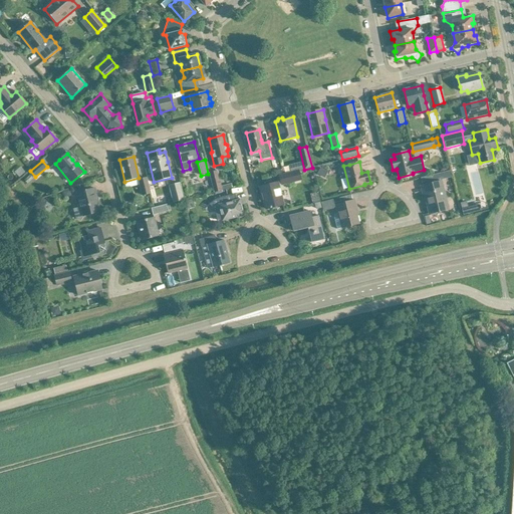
[(328,172),(320,168),(317,175),(325,179),(328,172)]
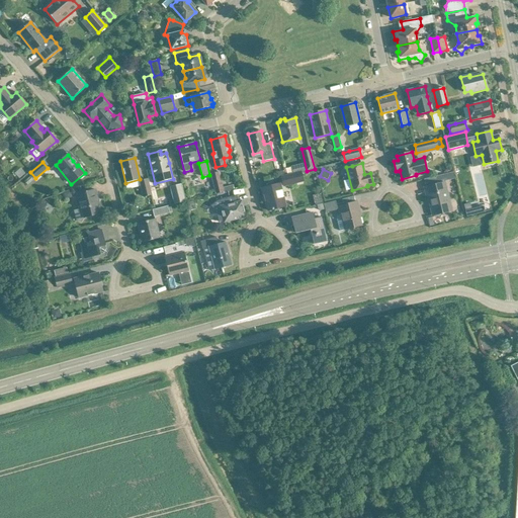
[(224,192),(223,188),(219,172),(210,174),(216,193),(224,192)]
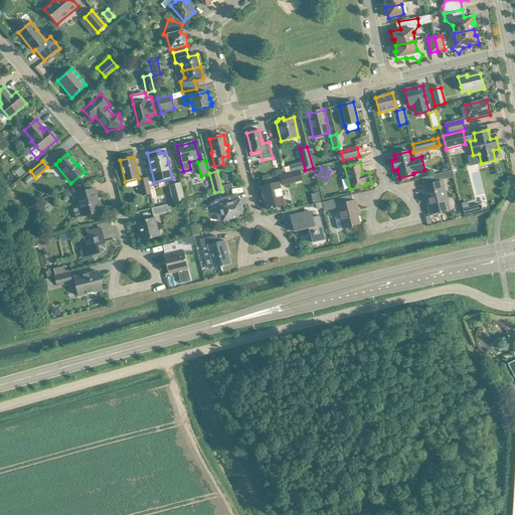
[(283,175),(280,176),(282,185),(302,180),(299,171),(283,175)]
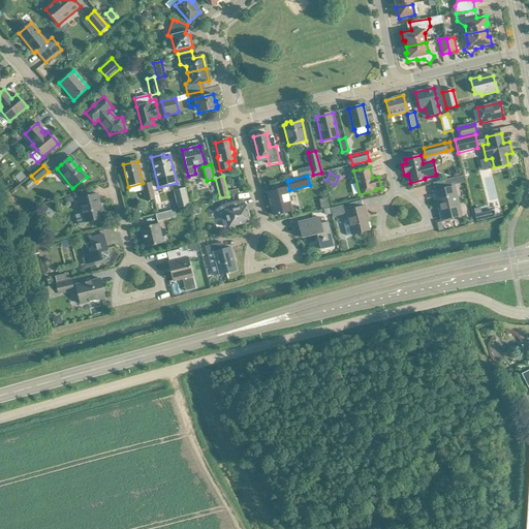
[(214,179),(207,181),(210,195),(218,193),(214,179)]
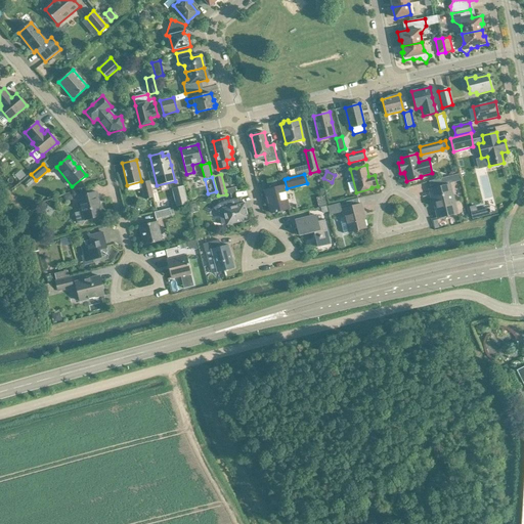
[(145,200),(154,198),(149,181),(141,183),(145,200)]
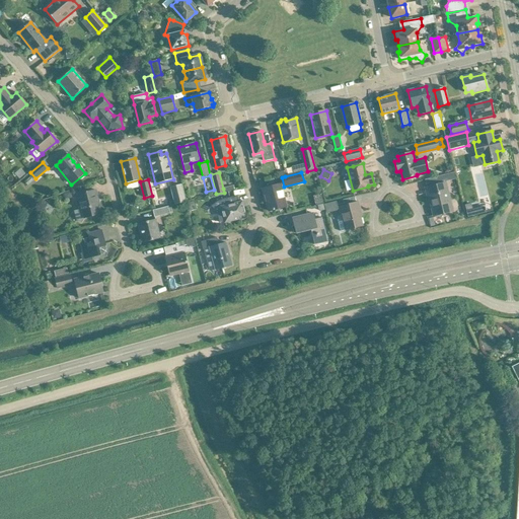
[(425,188),(427,197),(428,196),(433,216),(452,212),(445,182),(425,188)]
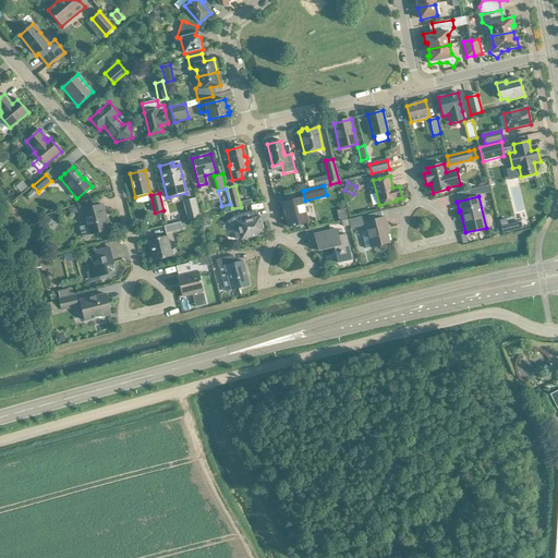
[(189,220),(199,218),(194,198),(184,202),(189,220)]
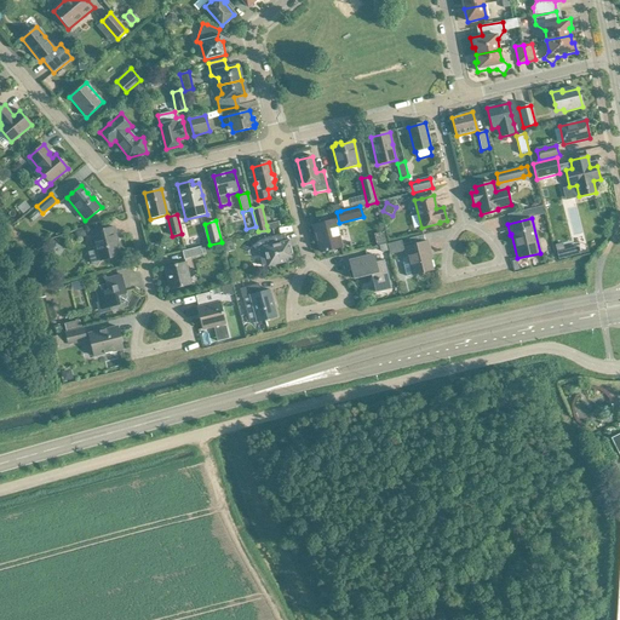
[(336,220),(326,223),(314,225),(321,252),(342,247),(336,220)]
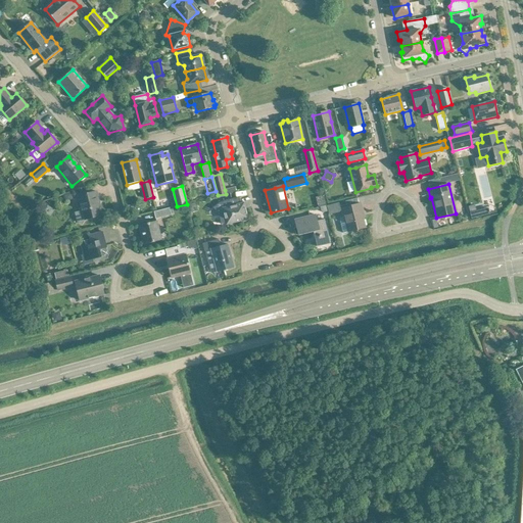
[(79,196),(82,210),(75,212),(77,222),(82,225),(85,220),(101,216),(97,201),(99,201),(97,192),(79,196)]
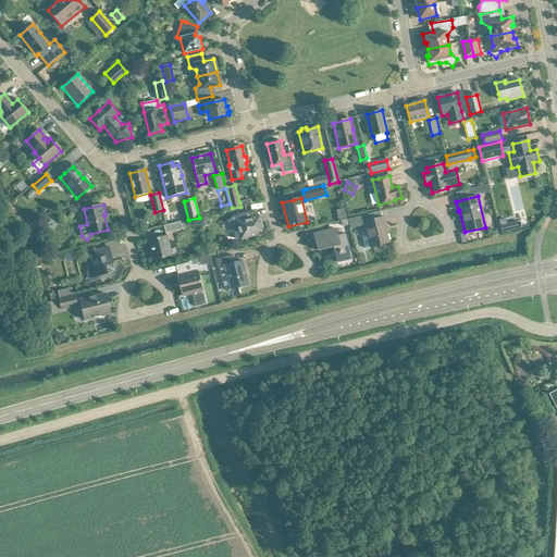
[(258,218),(258,217),(257,218),(255,211),(257,210),(256,210),(246,212),(238,214),(236,215),(233,218),(229,220),(226,222),(229,224),(232,223),(236,239),(239,238),(240,239),(264,234),(261,223),(259,223),(258,218)]
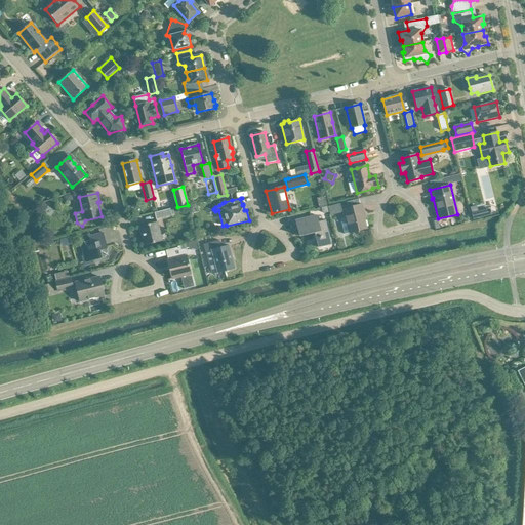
[(349,223),(341,225),(344,234),(351,232),(351,233),(366,229),(363,213),(364,212),(362,204),(360,205),(358,199),(347,202),(348,208),(342,209),(342,211),(345,217),(348,217),(349,223)]
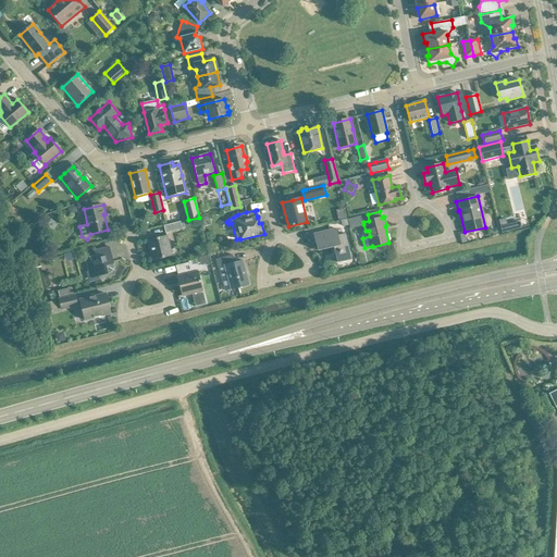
[(336,226),(347,225),(346,215),(335,217),(336,226)]
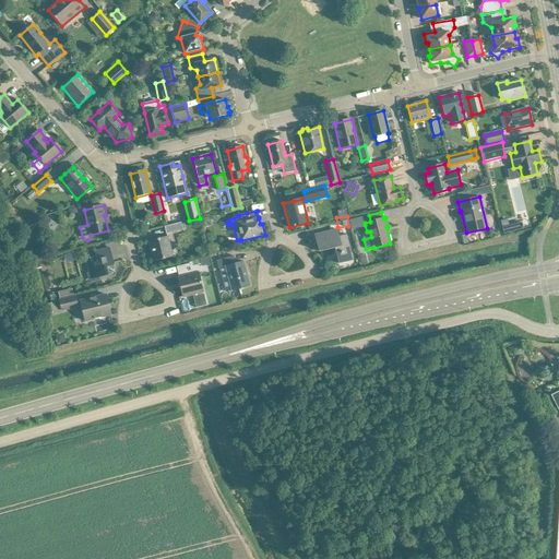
[(363,216),(349,219),(351,228),(352,228),(365,225),(365,223),(363,216)]
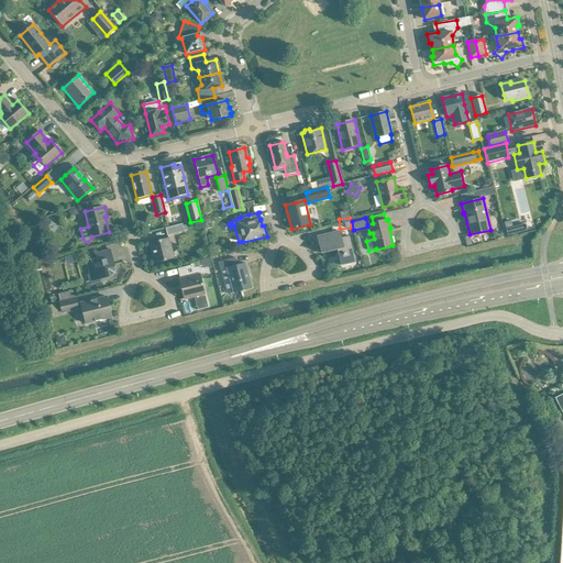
[(206,231),(213,229),(211,220),(203,222),(206,231)]
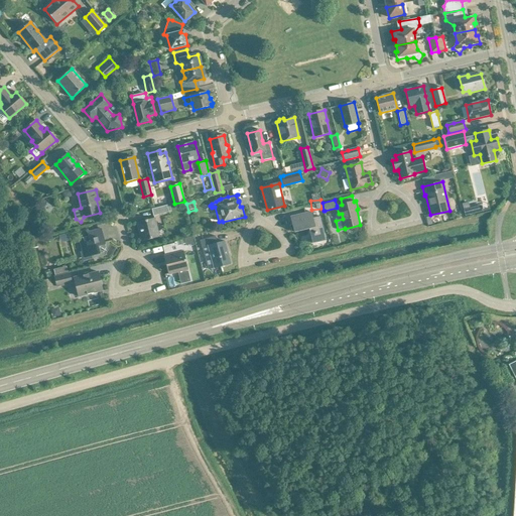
[(468,203),(463,205),(466,216),(471,215),(470,209),(468,203)]
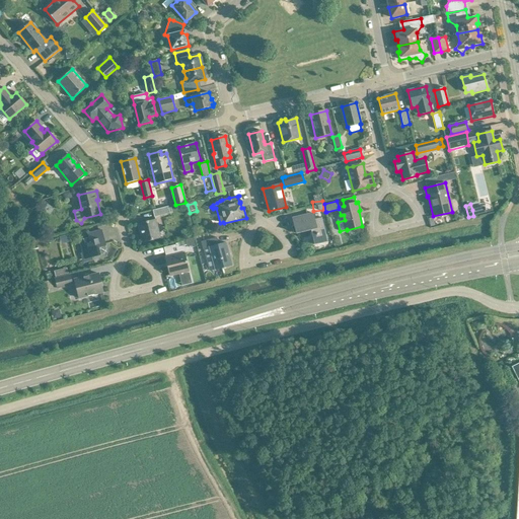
[(154,217),(169,214),(168,207),(152,211),(154,217)]
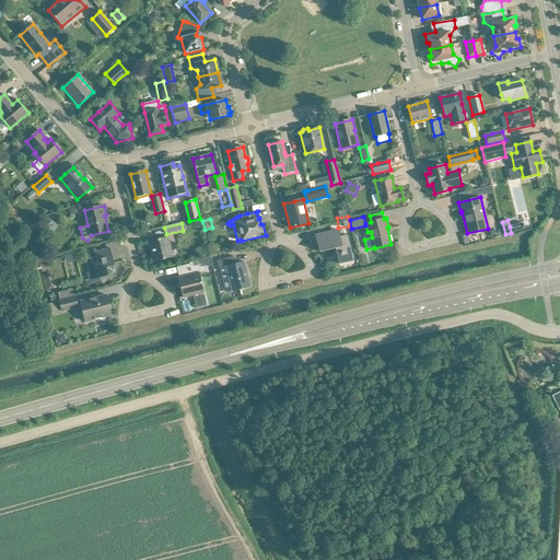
[(338,230),(326,233),(315,235),(318,248),(322,247),(323,252),(336,248),(339,265),(353,261),(347,235),(339,237),(338,230)]
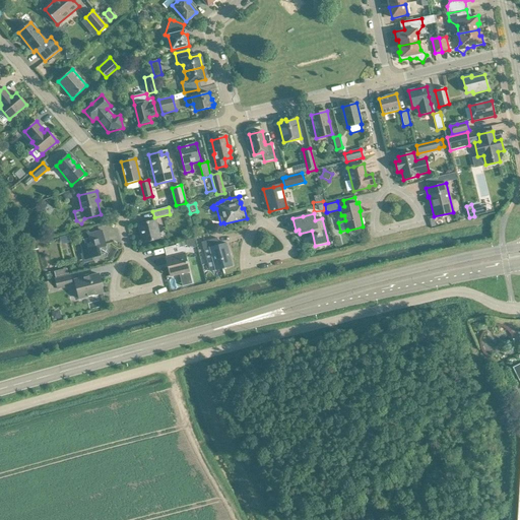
[(155,219),(148,221),(138,224),(143,244),(160,239),(155,219)]
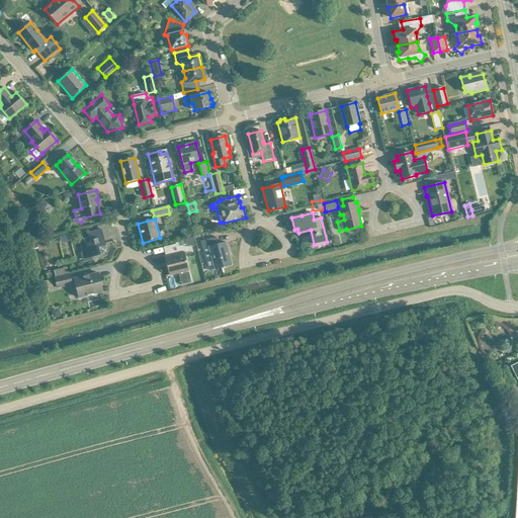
[(333,221),(328,223),(333,232),(338,230),(333,221)]
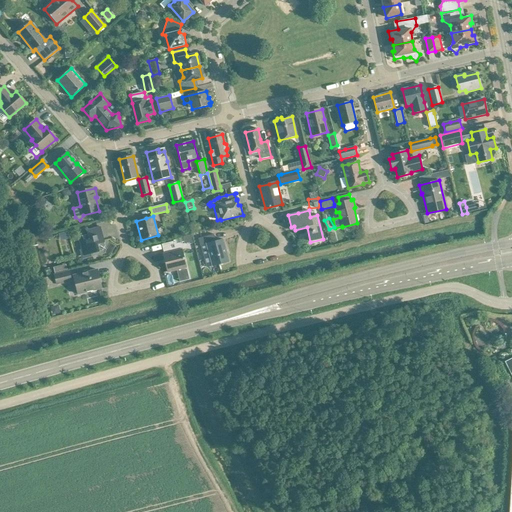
[(100,227),(91,230),(86,231),(87,234),(82,236),(83,241),(79,242),(83,256),(98,253),(97,249),(100,242),(104,241),(100,227)]
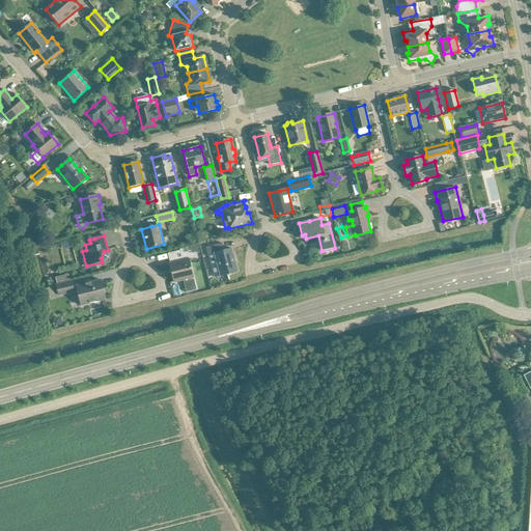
[(214,253),(220,277),(238,272),(231,248),(223,250),(221,243),(205,248),(207,255),(214,253)]
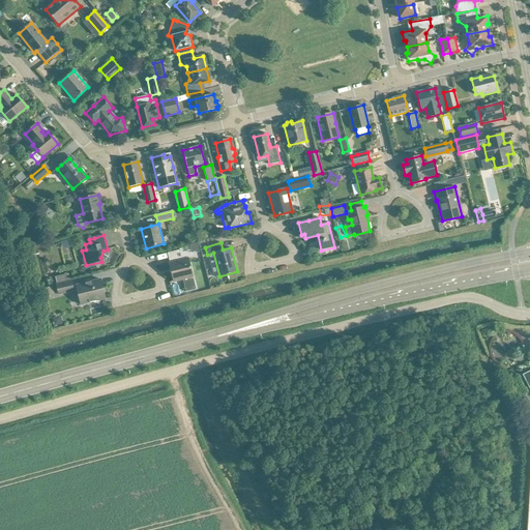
[(198,243),(189,245),(190,251),(190,253),(199,251),(198,243)]
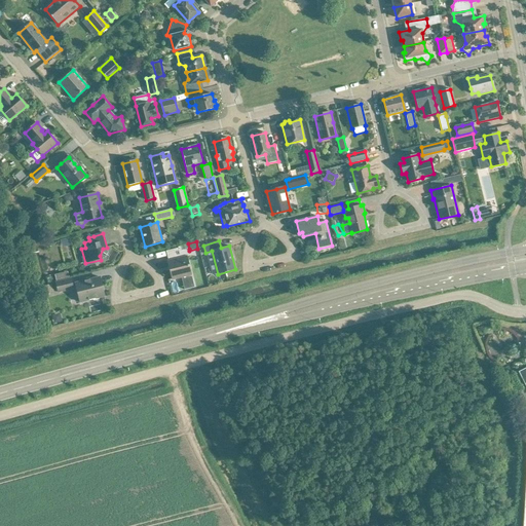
[(180,248),(166,251),(170,261),(167,261),(173,279),(181,277),(184,290),(194,287),(191,275),(189,265),(187,257),(189,256),(187,249),(182,251),(181,251),(180,248)]
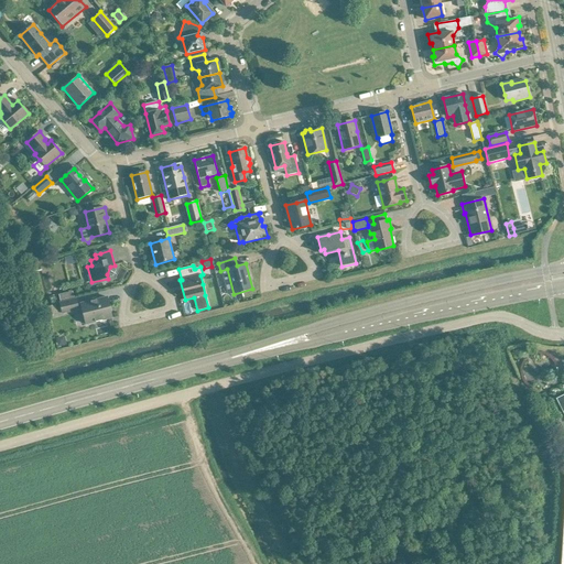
[(63,273),(65,283),(80,281),(79,271),(63,273)]
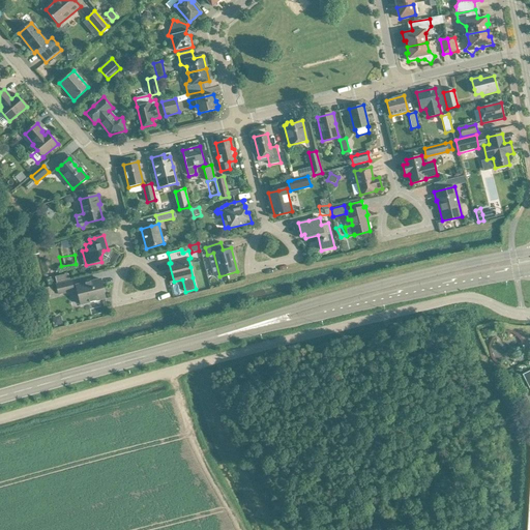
[(100,280),(90,282),(76,286),(78,295),(81,304),(106,298),(100,280)]
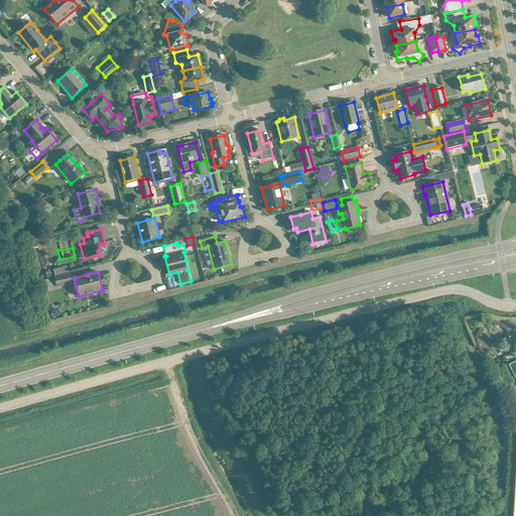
[(57,287),(72,283),(70,273),(54,277),(57,287)]
